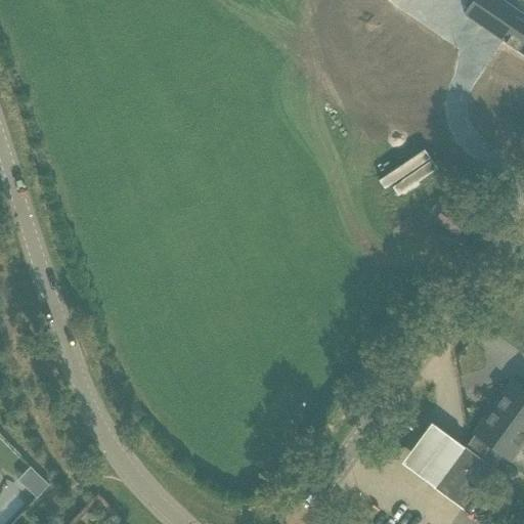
[(523,15),(501,0),(472,0),(464,13),(523,54),(523,15)]
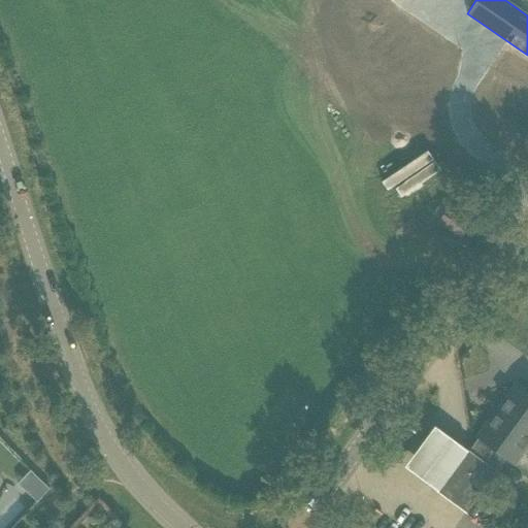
[(438,221),(460,237),(470,225),(449,207),(438,221)]
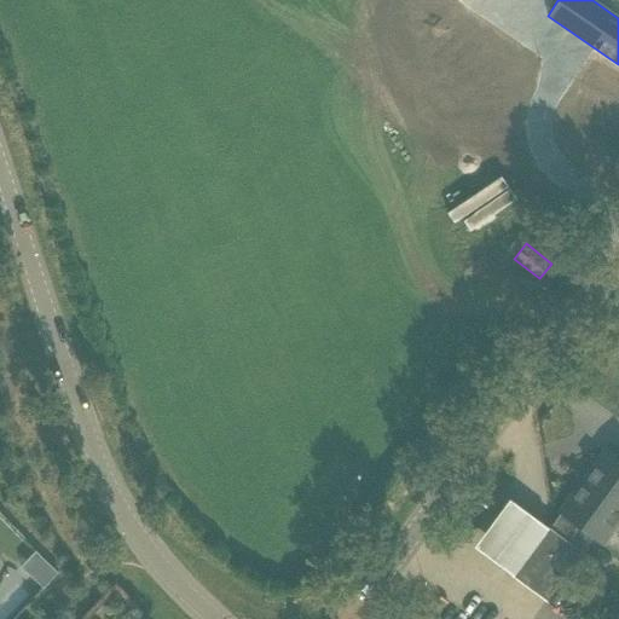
[(559,512),(579,527),(593,537),(602,544),(612,531),(618,536),(618,458),(609,452),(579,493),(574,490),(559,512)]
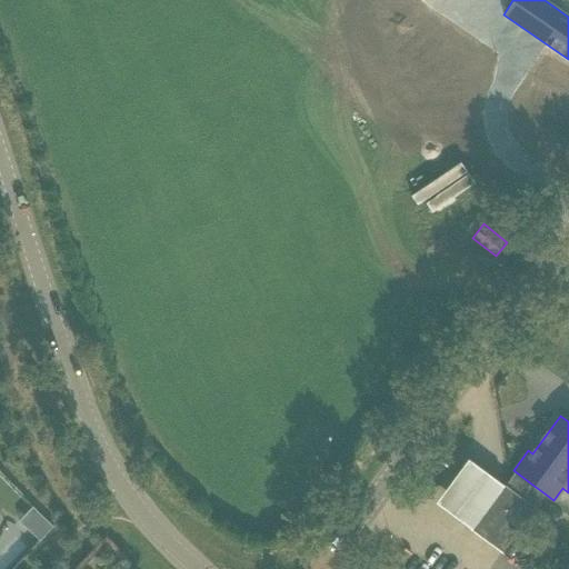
[(545,493),(532,485),(522,499),(503,485),(471,529),(501,551),(515,533),(520,525),(539,537),(549,523),(531,511),(535,506),(536,507),(545,493)]
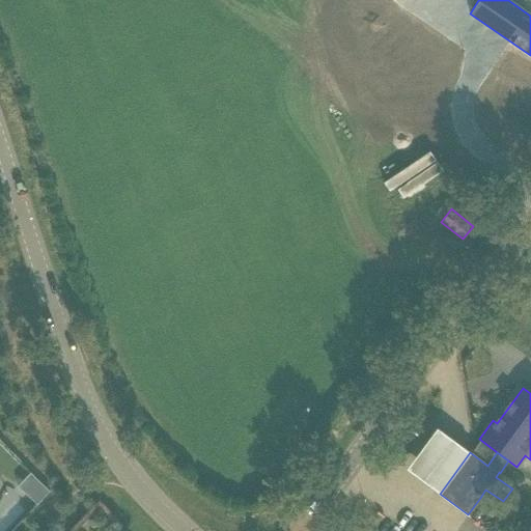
[(42,490),(32,500),(36,504),(50,490),(40,480),(39,481),(36,485),(42,490)]
